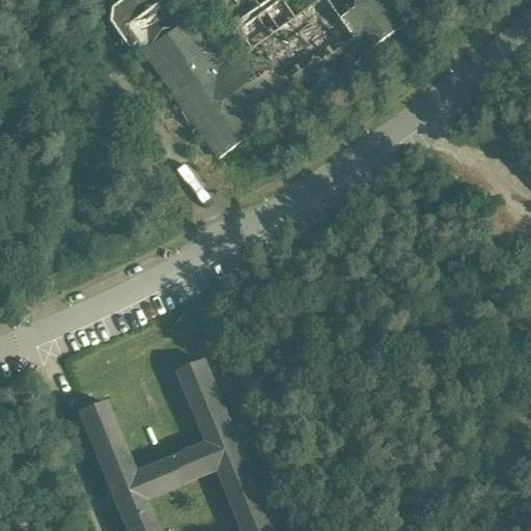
[(172,0),(121,0),(111,8),(109,22),(128,49),(137,43),(180,11),(172,0)]
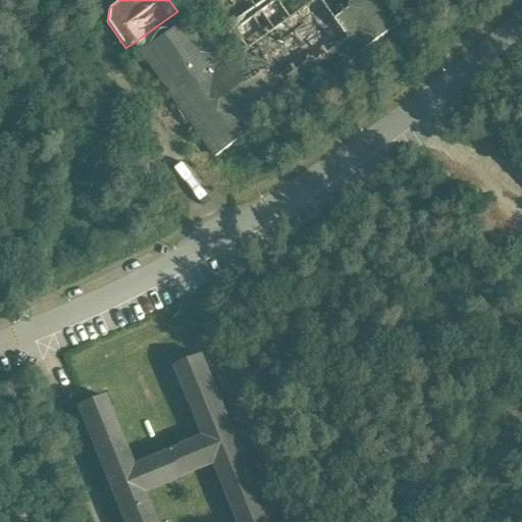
[(265,0),(229,25),(202,46),(251,113),(350,42),(319,0),(265,0)]
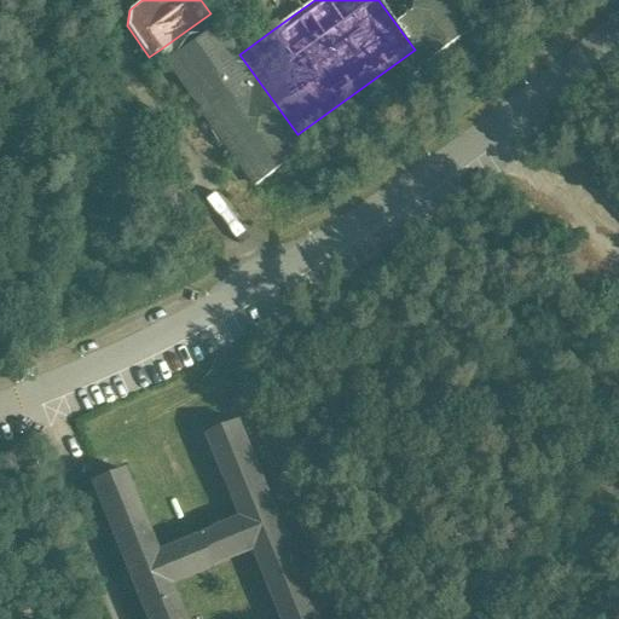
[(314,0),(250,0),(272,30),(314,0)]
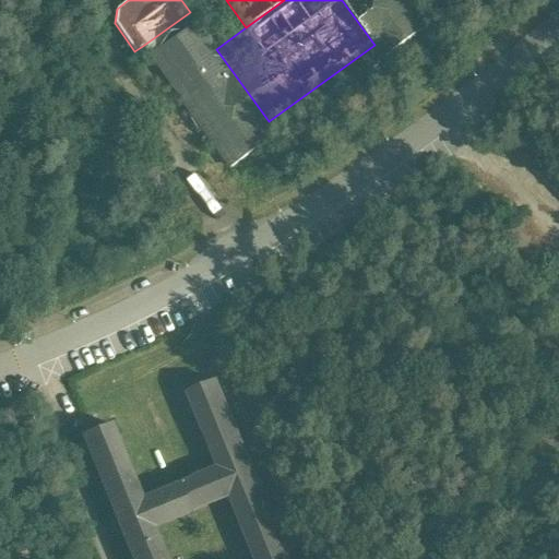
[(430,25),(413,0),(342,0),(375,45),(384,58),(430,25)]
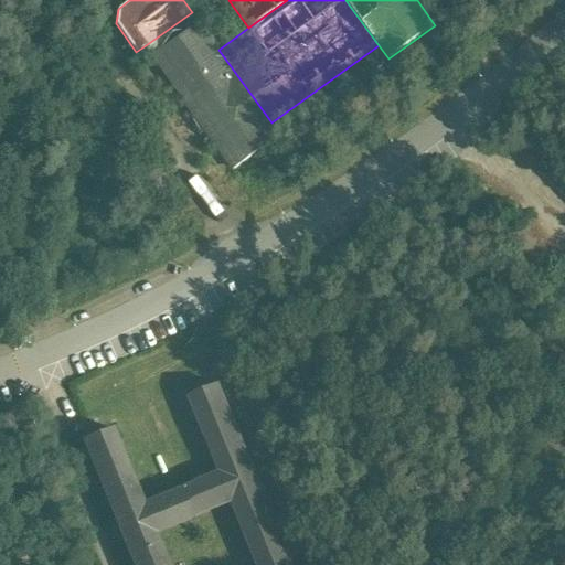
[(219,50),(192,12),(146,45),(234,170),(281,136),(272,123),(219,50)]
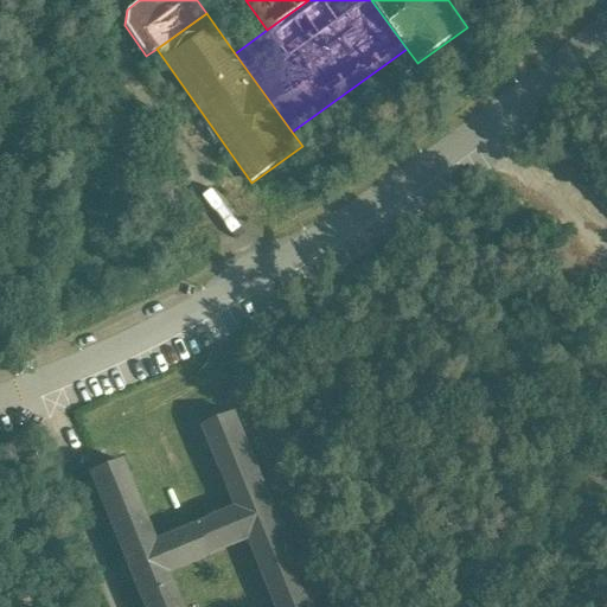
[(153,544),(119,460),(90,473),(122,553),(121,554),(135,588),(136,588),(144,606),(178,606),(165,574),(250,538),(278,606),(312,606),(281,530),(282,529),(268,493),(267,494),(234,414),(205,426),(238,509),(153,544)]
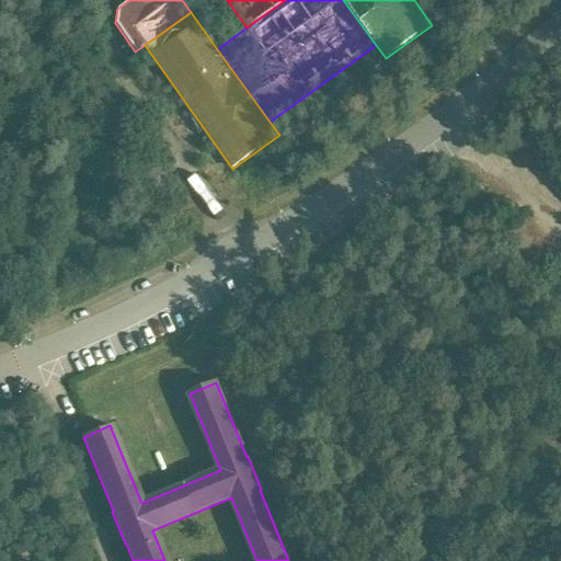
[(284,447),(273,450),(281,470),(292,466),(284,447)]
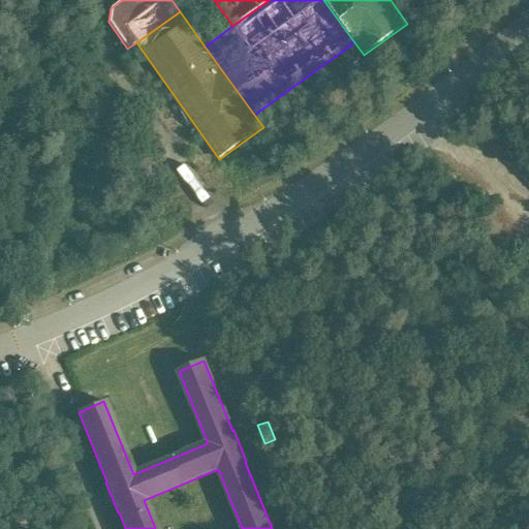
[(81,498),(71,501),(79,520),(88,516),(81,498)]
